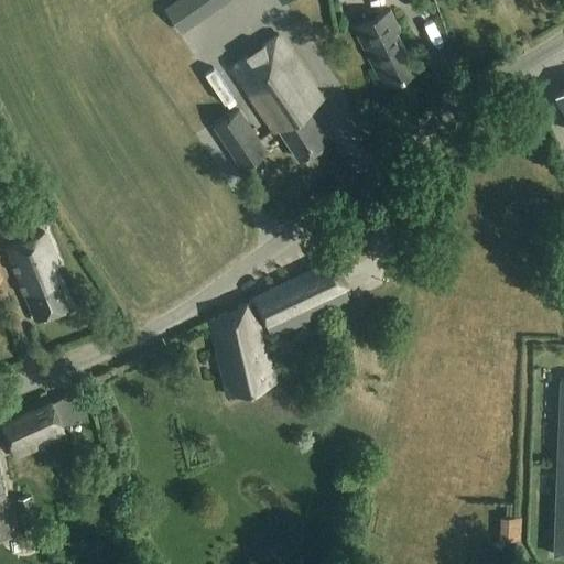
[(182,33),(231,0),(176,0),(165,9),(182,33)]
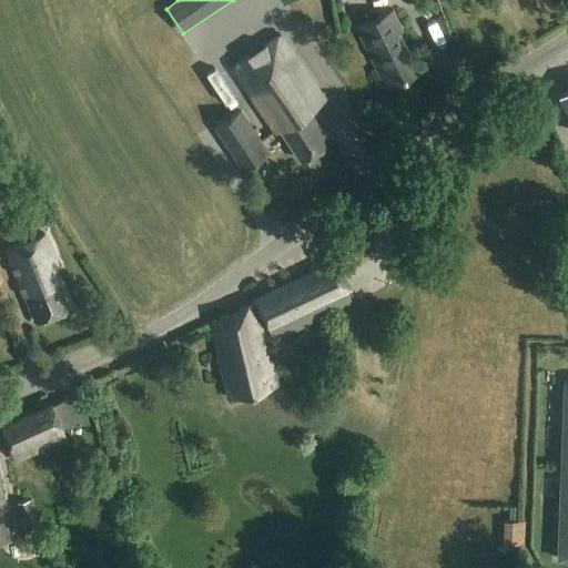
[(388,87),(419,72),(399,32),(406,30),(396,10),(359,28),(388,87)]
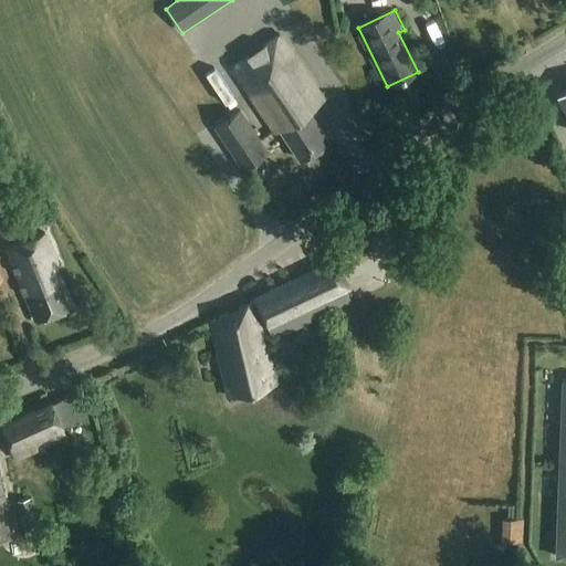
[(331,140),(311,111),(325,101),(280,34),(233,66),(247,85),(278,132),(282,129),(303,159),(331,140)]
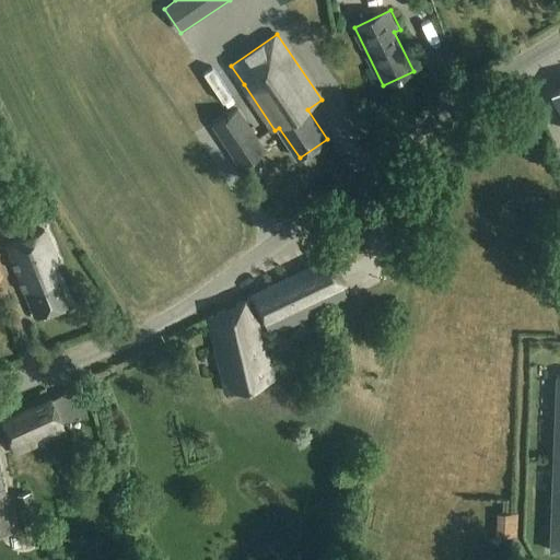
[(559,88),(550,94),(559,114),(559,88)]
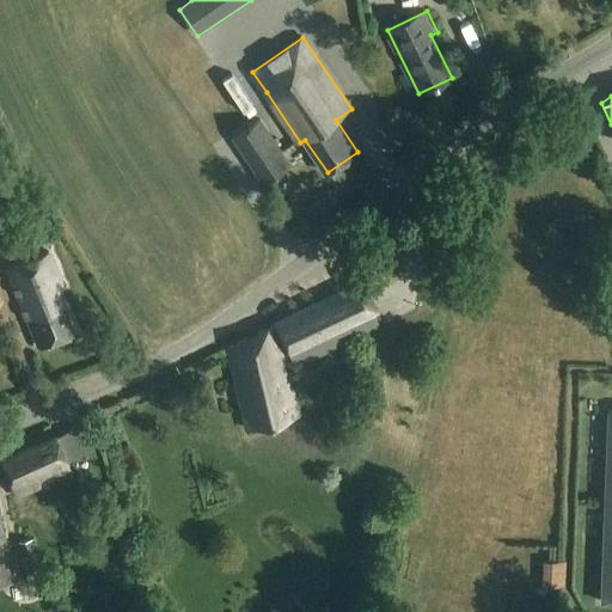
[(291,164),(259,120),(232,138),(263,183),(291,164)]
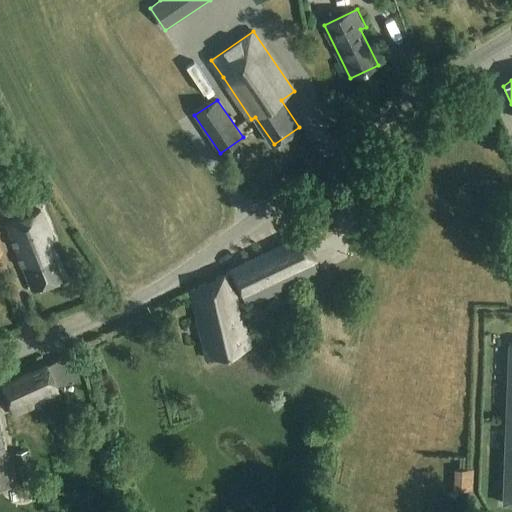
[(34,289),(63,277),(49,242),(55,240),(43,210),(8,224),(34,289)]
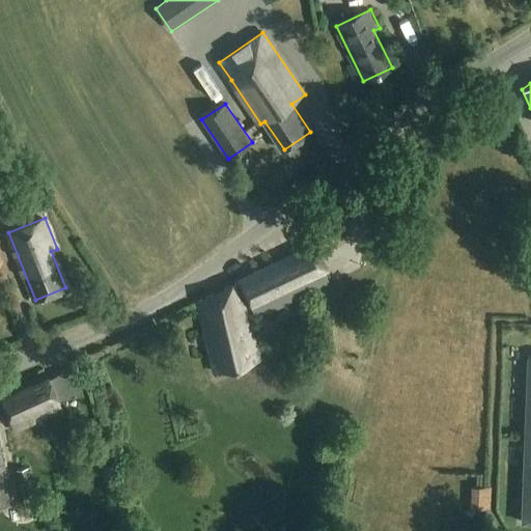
[(257,318),(331,284),(312,246),(239,280),(257,318)]
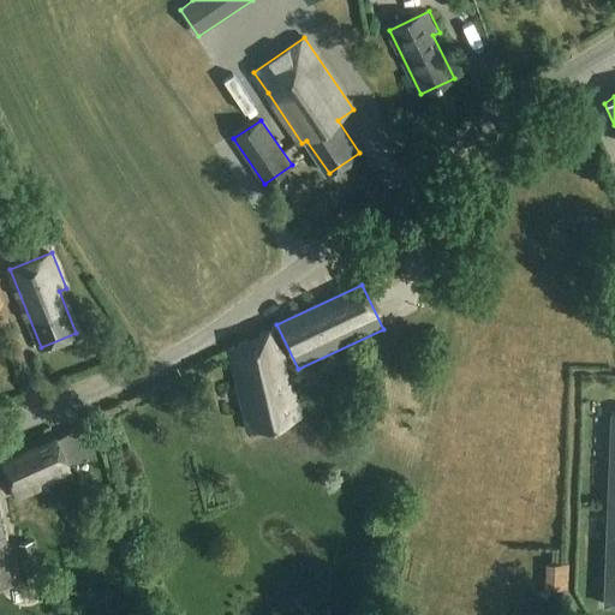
[(251,430),(300,417),(276,327),(232,350),(251,430)]
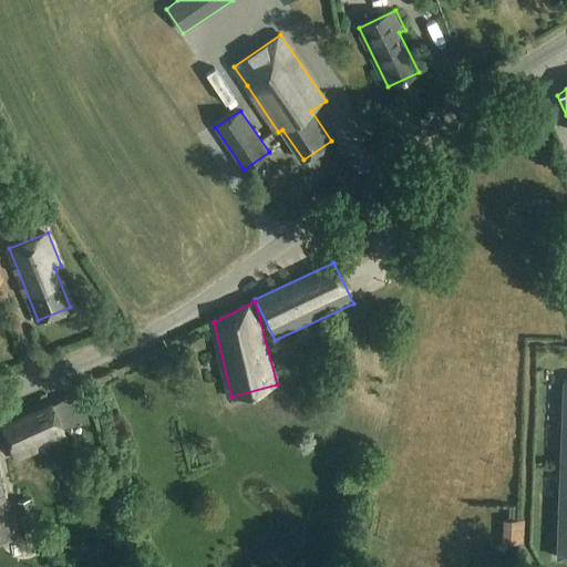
[(51,402),(0,424),(0,428),(17,463),(69,439),(51,402)]
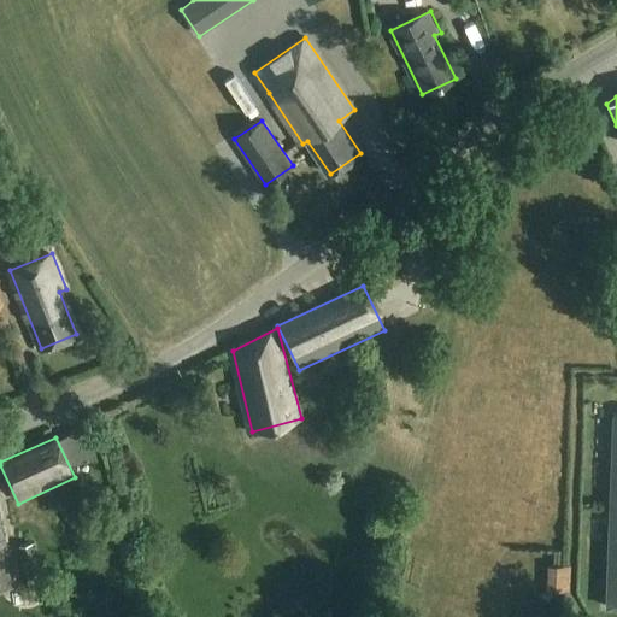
[(0,587),(10,586),(0,526),(0,587)]
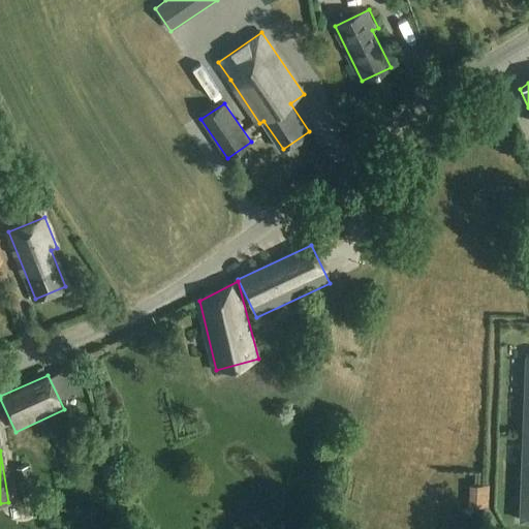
[(19,480),(30,478),(28,466),(17,468),(19,480)]
